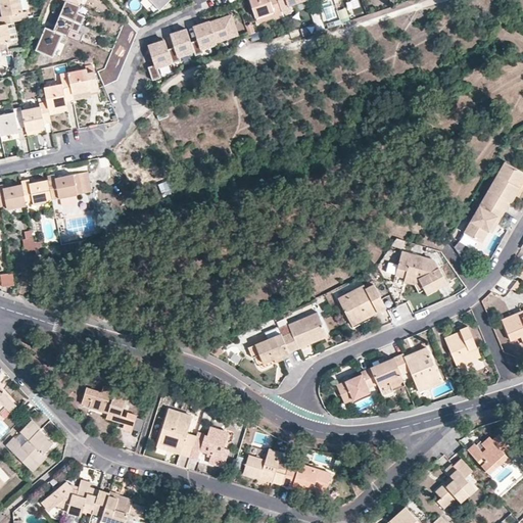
[(0,0),(0,10),(1,16),(0,16),(0,25),(5,24),(13,22),(29,18),(27,11),(21,12),(18,0),(0,0)]
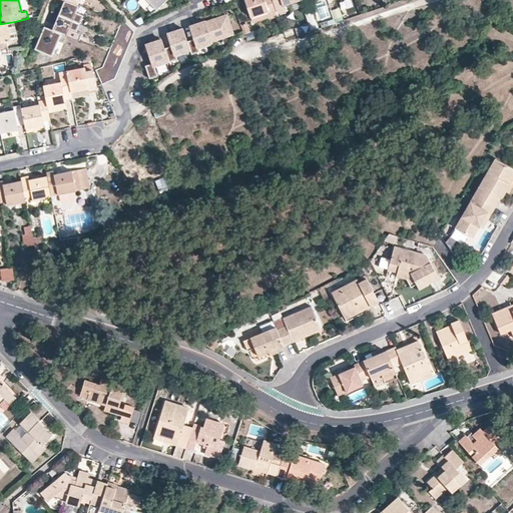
[(40,33),(33,49),(51,56),(60,34),(65,36),(68,29),(75,32),(82,15),(75,13),(78,6),(76,5),(77,0),(63,0),(51,29),(46,27),(43,34),(40,33)]
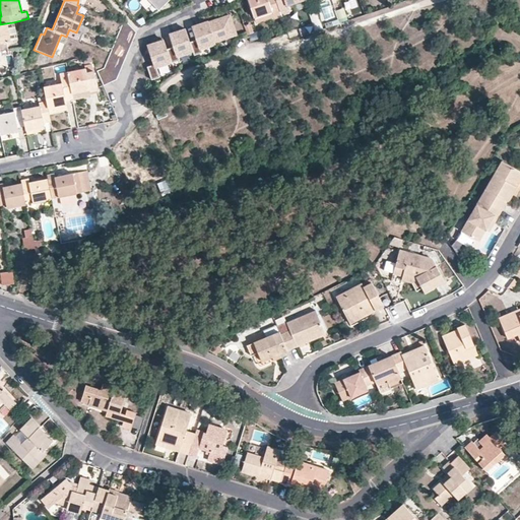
[(167,0),(147,0),(157,10),(167,0)]
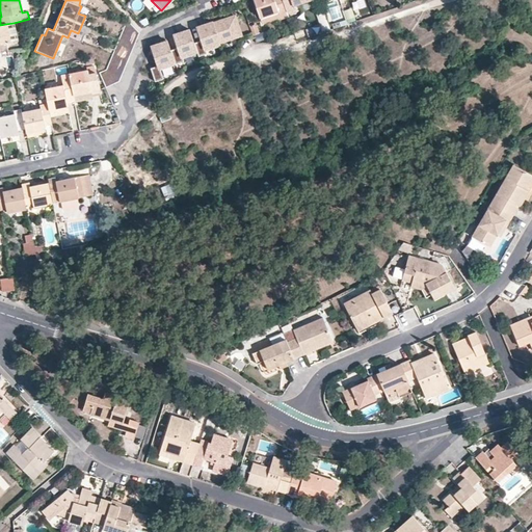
[(254,0),(260,18),(277,11),(280,18),(280,19),(287,17),(282,0),(254,0)]
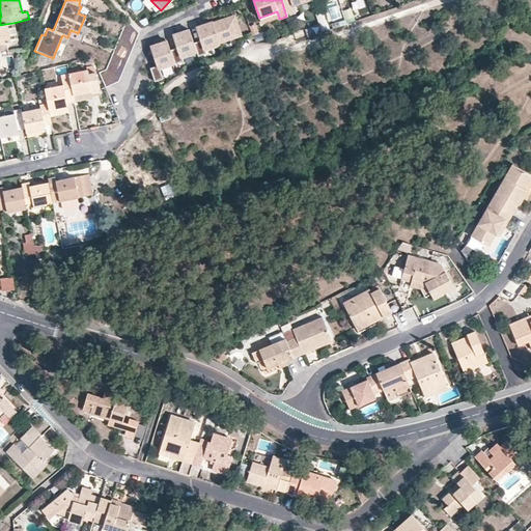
[(281,0),(286,17),(294,14),(291,6),(308,0),(281,0)]
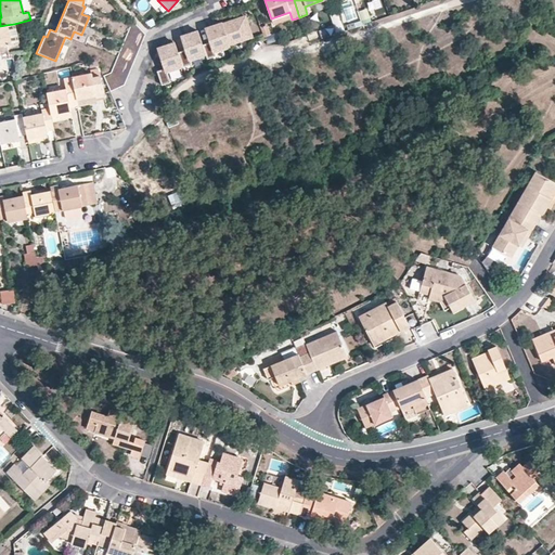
[(379,0),(375,0),(368,3),(372,15),(384,11),(379,0)]
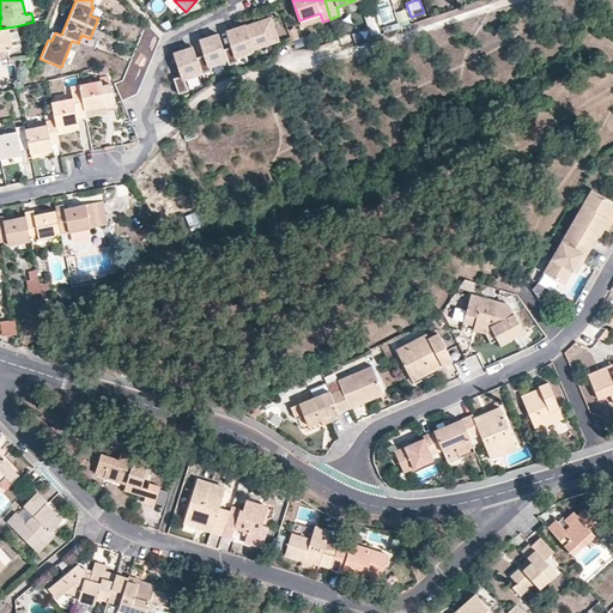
[(405,11),(396,13),(400,23),(408,19),(405,11)]
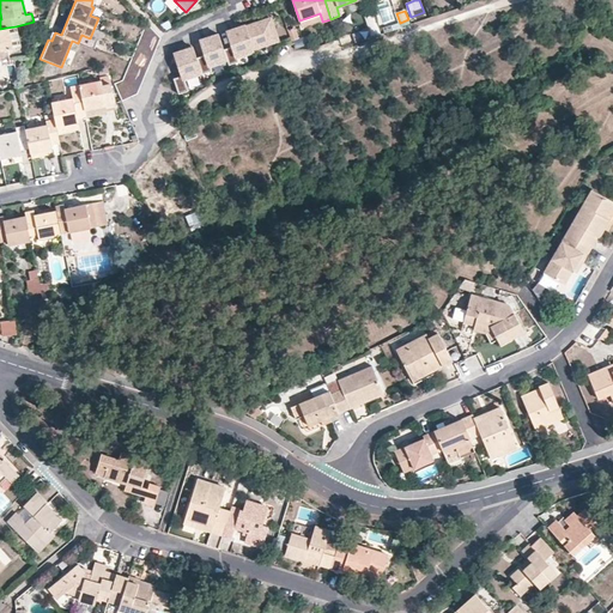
[(374,12),(364,16),(371,37),(381,34),(374,12)]
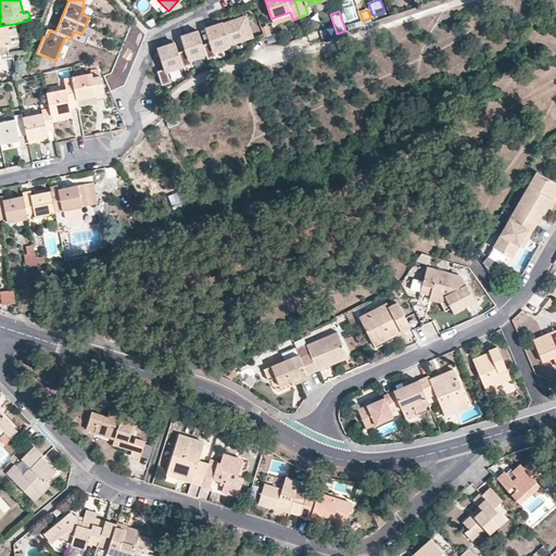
[(290,12),(272,19),(274,24),(292,19),(290,12)]
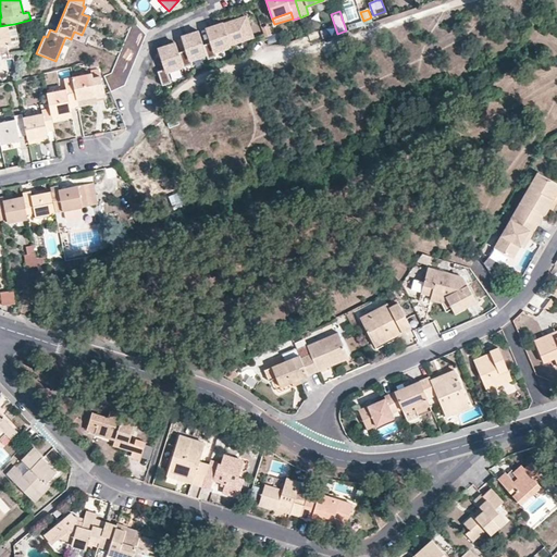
[(157,73),(161,87),(170,84),(166,75),(181,70),(181,69),(189,66),(188,63),(203,58),(205,61),(213,58),(212,56),(229,50),(227,47),(252,38),(245,16),(226,23),(227,26),(224,27),(223,24),(207,29),(211,44),(202,46),(198,33),(182,37),(186,51),(177,54),(174,45),(158,50),(164,70),(157,73)]
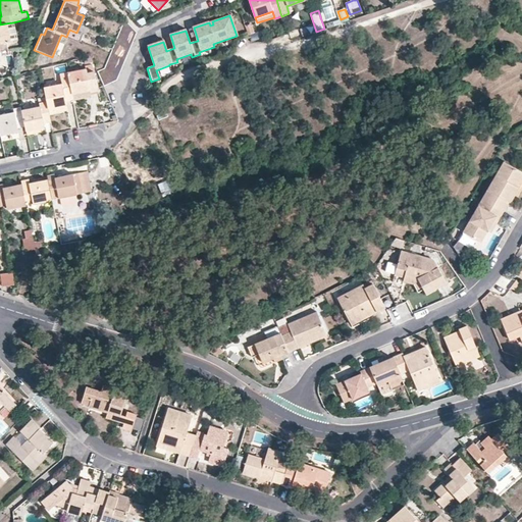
[(123,20),(111,51),(104,68),(97,71),(102,84),(109,81),(109,80),(118,76),(115,73),(121,68),(119,65),(125,59),(122,56),(128,50),(125,48),(132,42),(129,39),(136,33),(123,20)]
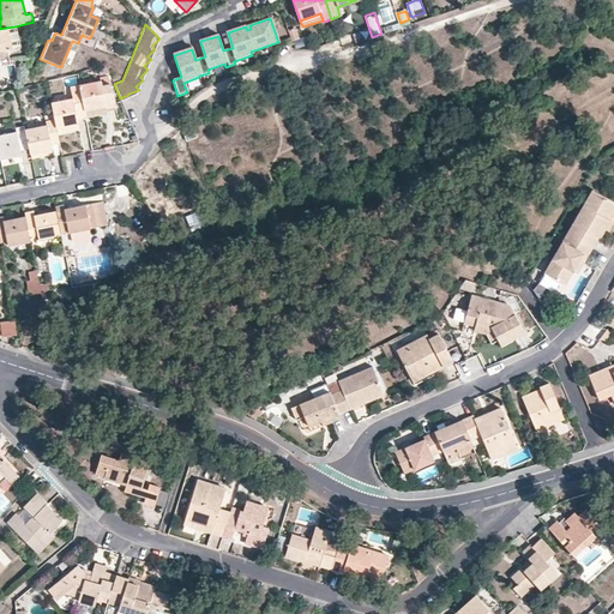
[(19,47),(16,26),(6,28),(11,49),(19,47)]
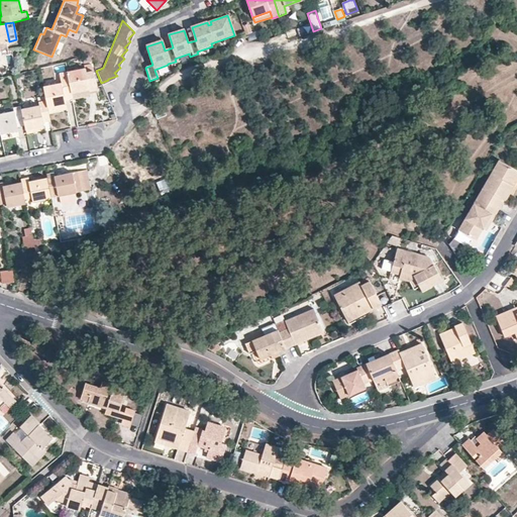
[(0,24),(0,49),(7,48),(6,41),(9,41),(5,23),(0,24)]
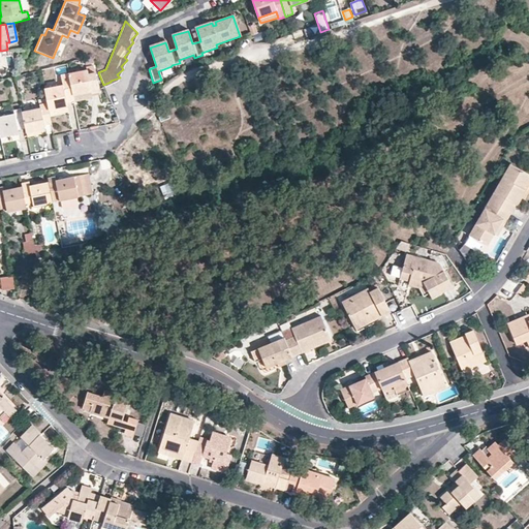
[(86,69),(68,73),(72,94),(91,91),(91,93),(99,92),(93,65),(86,66),(86,69)]
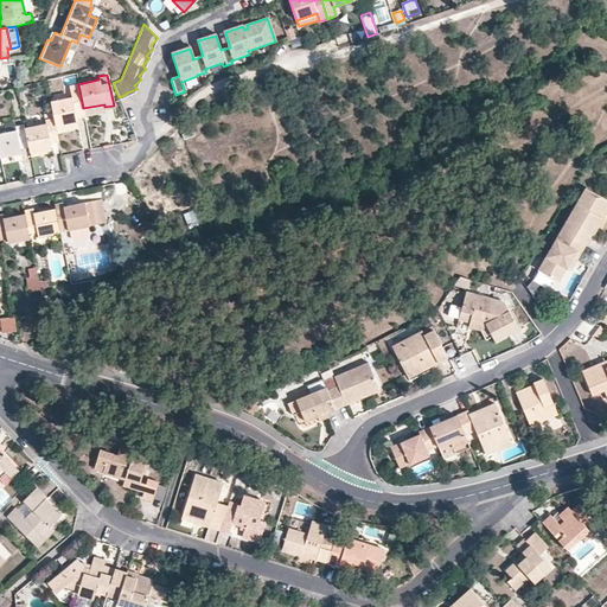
[(71,96),(50,101),(52,112),(55,126),(76,121),(75,116),(84,115),(83,108),(78,84),(69,85),(71,96)]
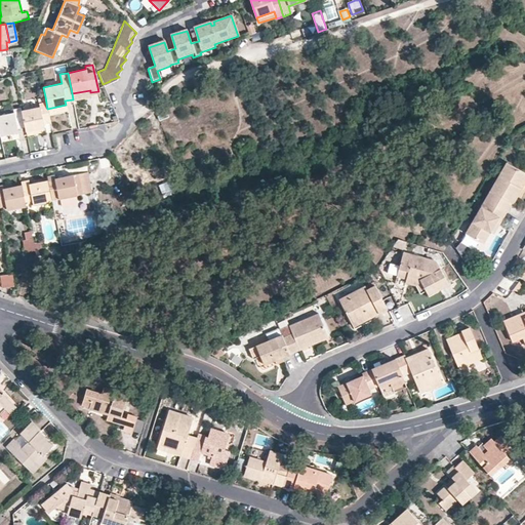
[(110,81),(103,84),(104,86),(117,80),(119,77),(110,80),(110,81)]
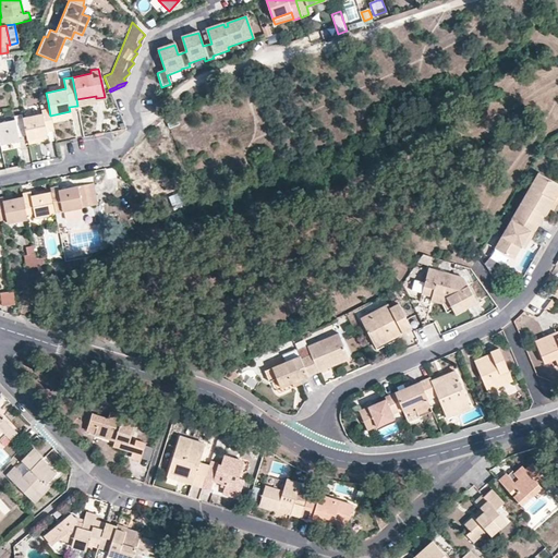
[(45,132),(53,131),(51,121),(50,116),(48,102),(39,105),(40,113),(22,117),(25,136),(26,140),(46,135),(45,132)]
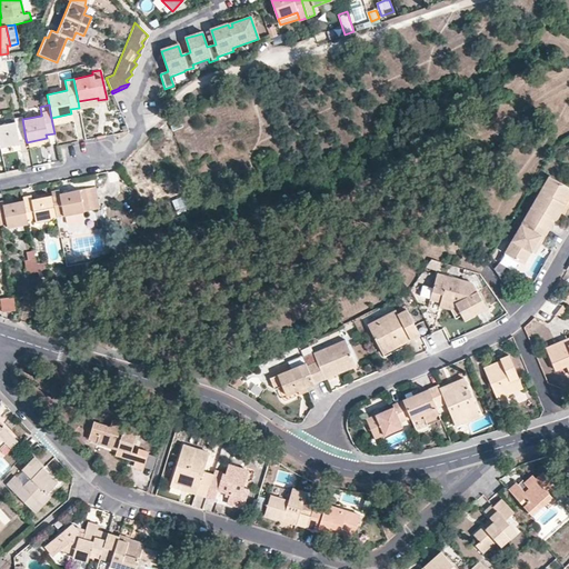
[(72,120),(71,113),(51,118),(52,123),(72,120)]
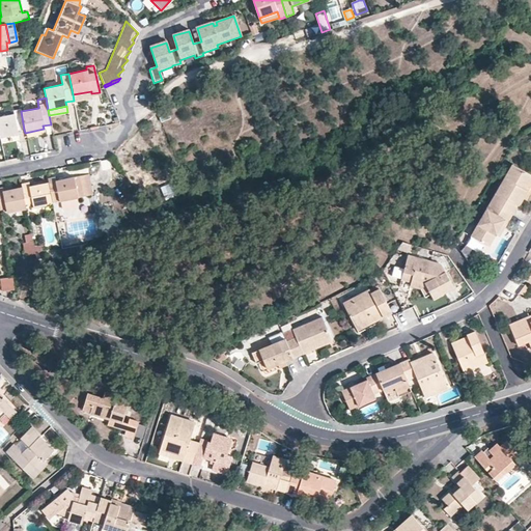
[(21,111),(20,109),(12,110),(14,113),(0,115),(0,137),(18,134),(18,130),(24,130),(21,111)]
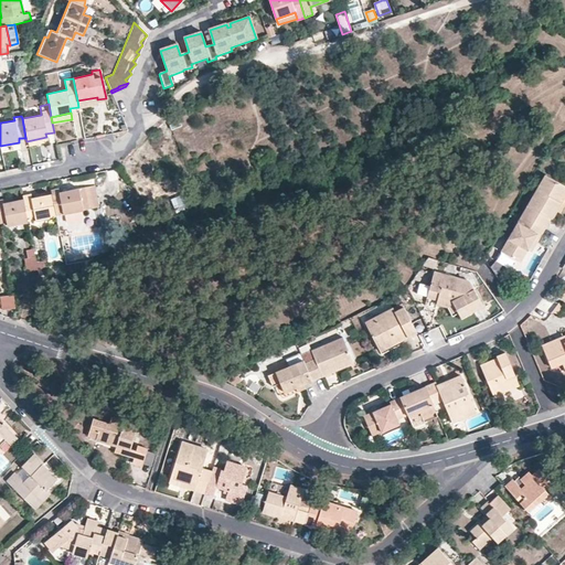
[(27,141),(28,147),(48,142),(46,137),(27,141)]
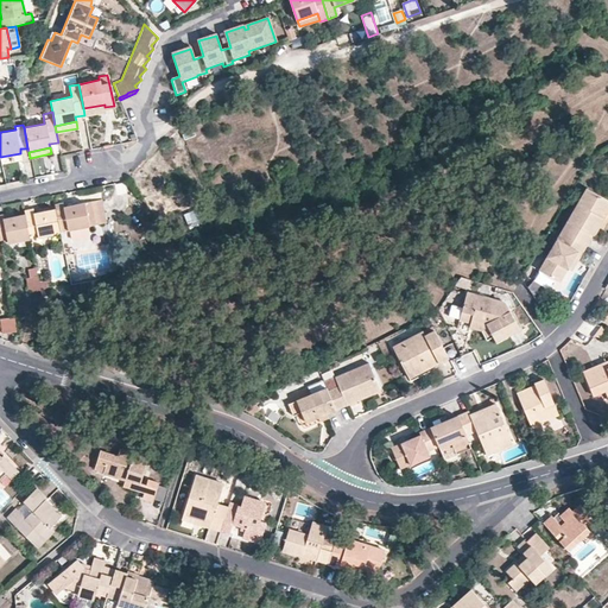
[(607,200),(587,188),(562,232),(586,245),(591,234),(602,215),(607,204),(607,200)]
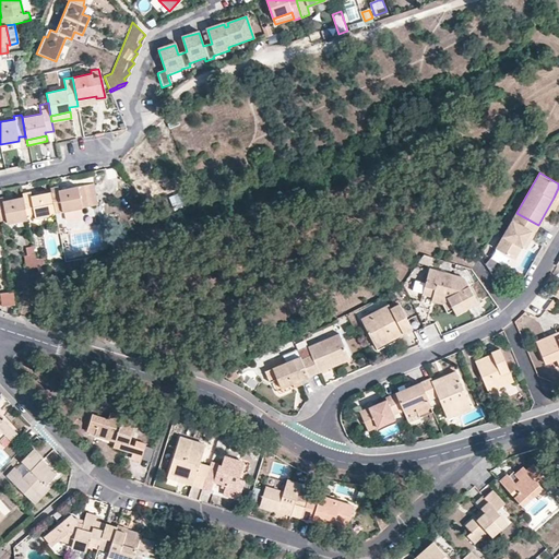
[(95,204),(91,183),(58,190),(57,187),(49,188),(50,192),(55,213),(95,204)]
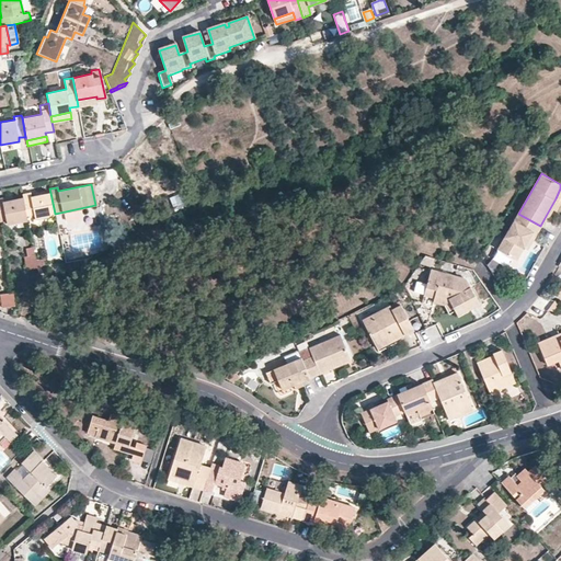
[(34,218),(55,214),(50,193),(30,196),(29,193),(21,194),(22,198),(25,215),(34,214),(34,218)]
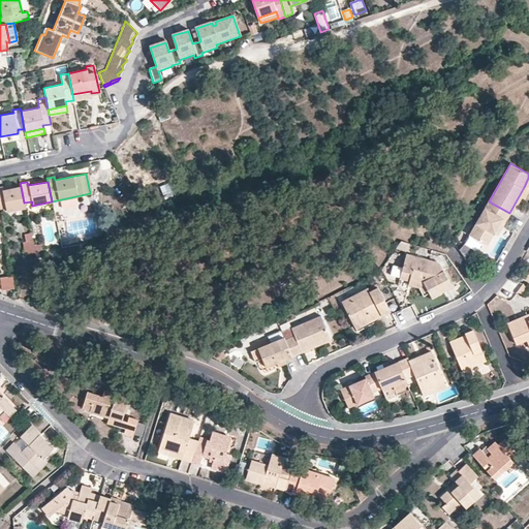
[(174,183),(162,187),(166,199),(178,195),(174,183)]
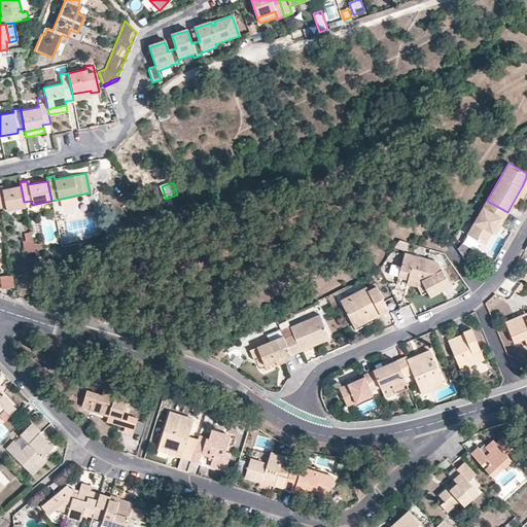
[(0,186),(0,207),(5,206),(6,210),(25,206),(24,202),(21,186),(2,190),(1,186),(0,186)]
